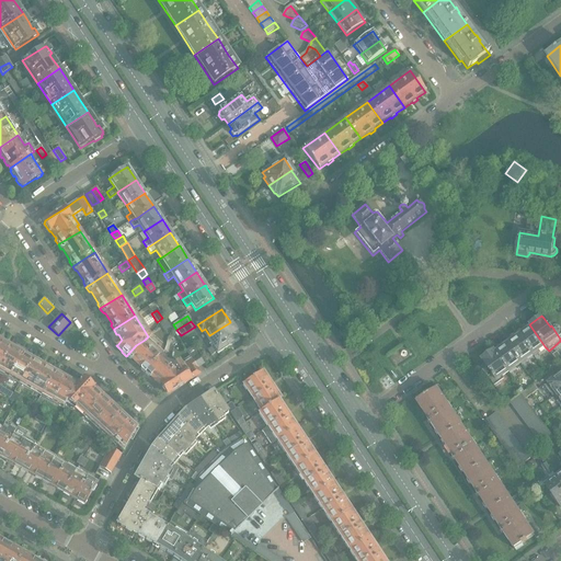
[(231,324),(230,322),(209,335),(214,342),(210,344),(213,347),(208,350),(212,355),(216,353),(217,355),(230,346),(229,344),(232,342),(231,341),(239,335),(236,331),(231,324)]
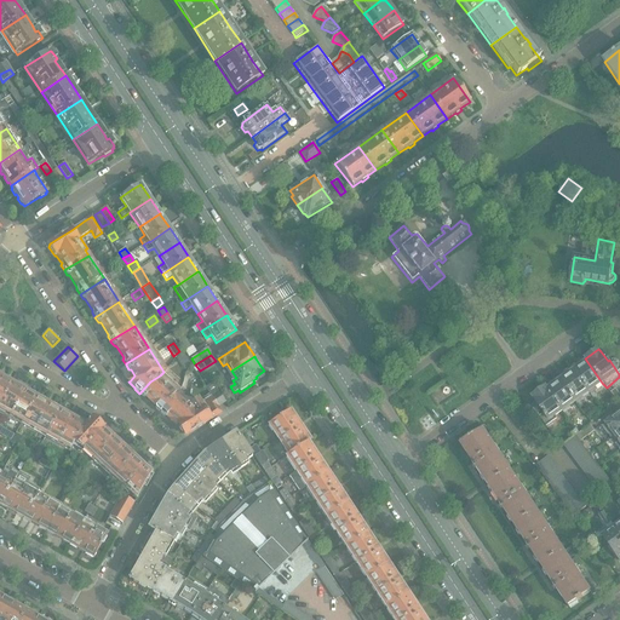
[(596,388),(602,383),(585,359),(572,368),(589,392),(593,399),(596,397),(593,394),(597,390),(596,388)]
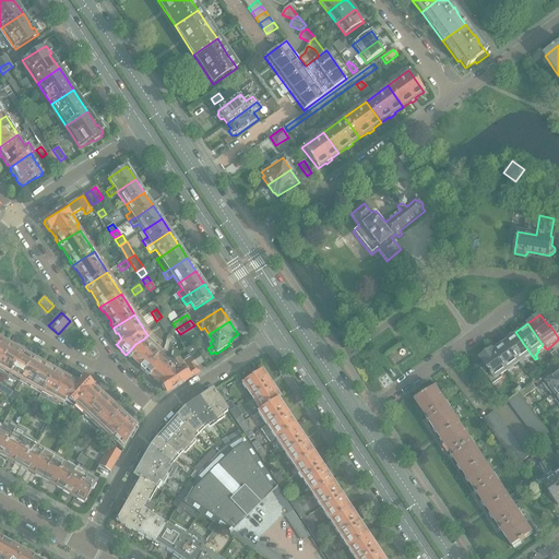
[(525,358),(531,354),(515,332),(503,341),(519,363),(523,368),(525,367),(523,363),(526,360),(525,358)]
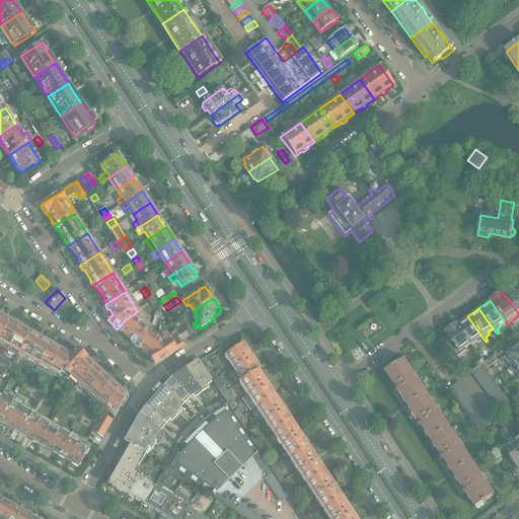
[(0,314),(0,339),(10,321),(9,320),(9,319),(6,317),(4,317),(0,314)]
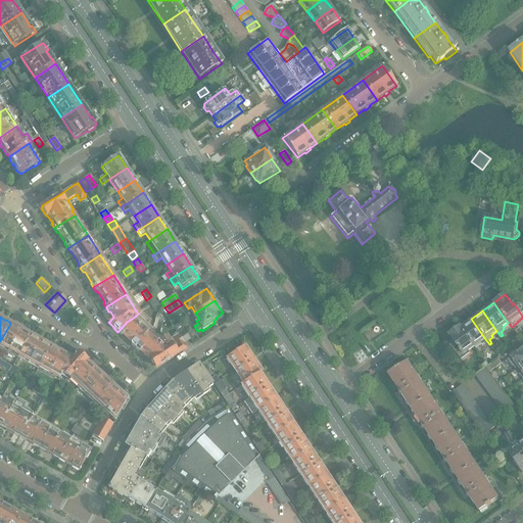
[(127,322),(117,332),(121,335),(123,335),(131,343),(131,344),(135,348),(149,332),(150,331),(135,317),(127,322)]
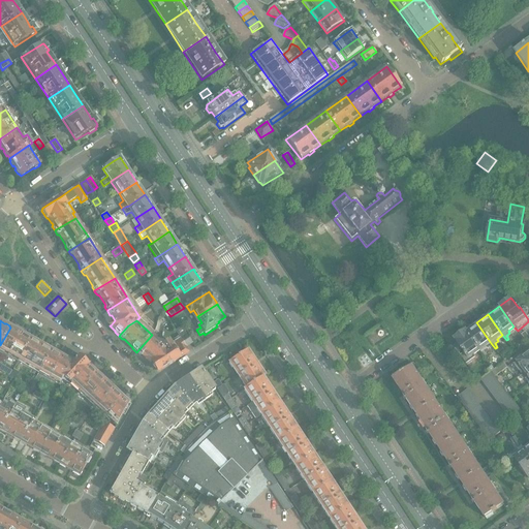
[(486,347),(491,343),(476,322),(465,331),(479,351),(484,356),(486,355),(484,351),(487,349),(486,347)]
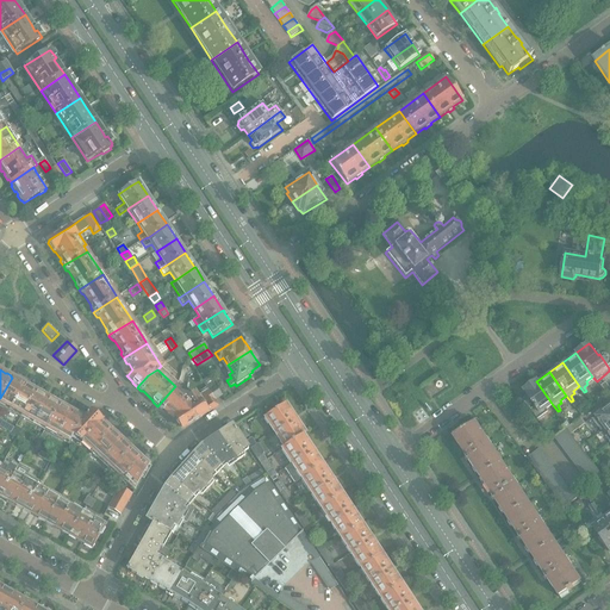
[(203,381),(207,390),(215,400),(221,396),(222,396),(215,385),(210,378),(209,377),(203,381)]
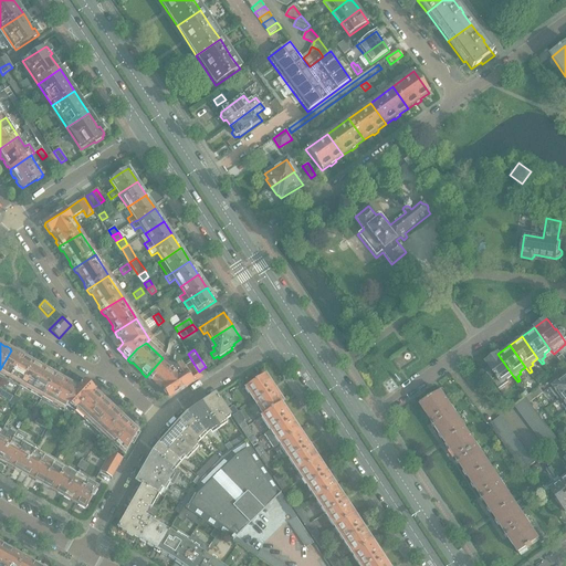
[(18,354),(18,353),(14,350),(12,350),(11,350),(0,369),(0,374),(20,386),(33,363),(32,363),(32,360),(29,358),(27,359),(18,354)]
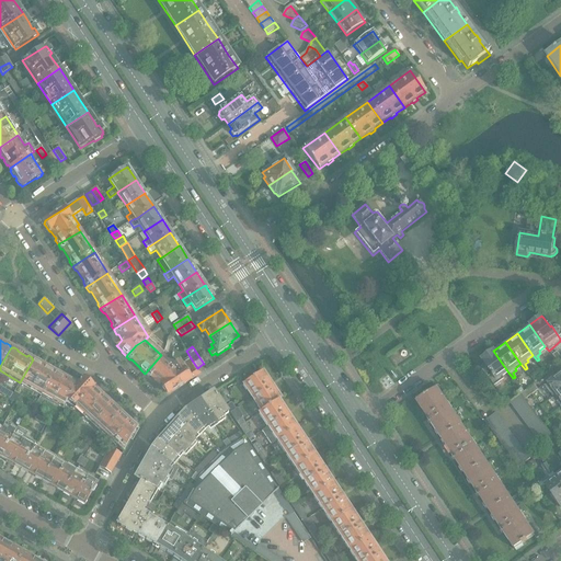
[(503,376),(508,373),(493,351),(481,359),(482,362),(484,365),(480,368),(484,375),(489,371),(491,375),(489,377),(494,386),(505,379),(503,376)]
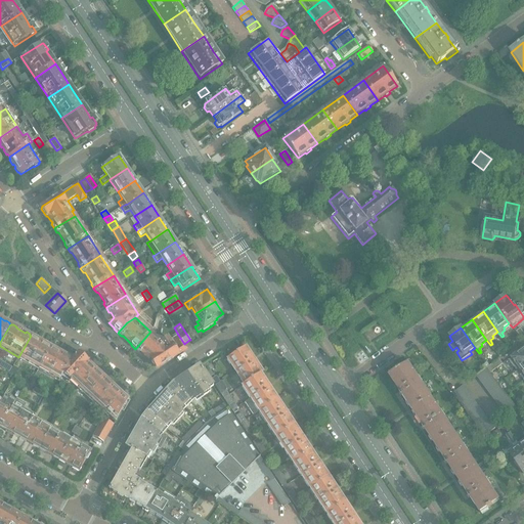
[(149,333),(135,349),(138,352),(140,352),(148,359),(149,359),(155,355),(158,340),(154,338),(154,337),(149,333)]
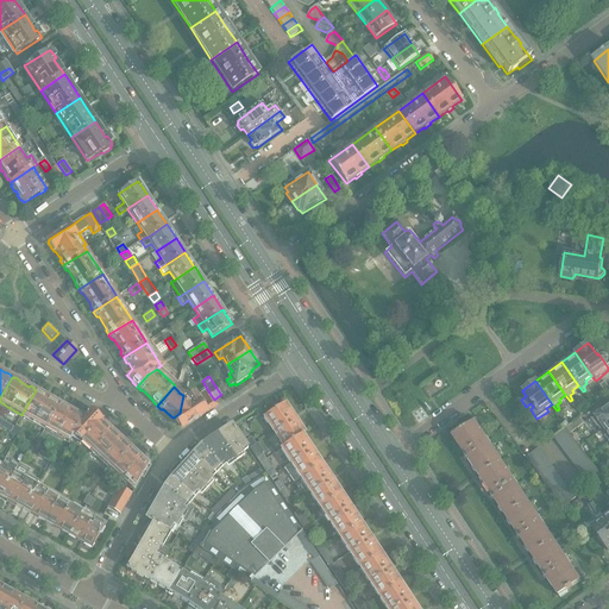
[(180,413),(174,418),(181,427),(183,428),(207,413),(207,412),(211,409),(218,406),(218,405),(214,400),(207,389),(200,394),(196,396),(194,393),(187,397),(186,396),(183,395),(180,413)]
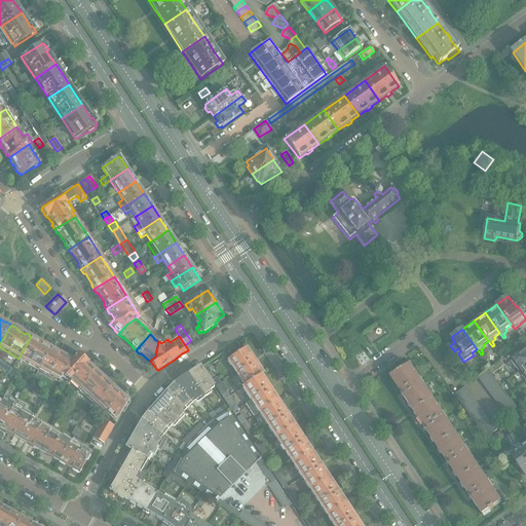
[(32,338),(31,337),(19,359),(39,370),(51,348),(50,348),(50,346),(46,344),(45,345),(37,341),(37,339),(34,337),(32,338)]
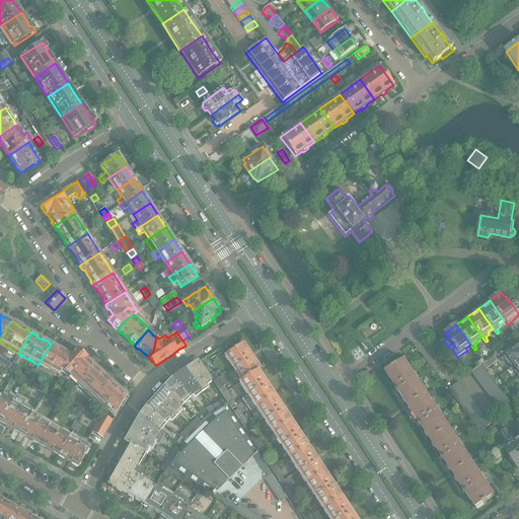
[(445,352),(440,344),(438,341),(427,349),(435,359),(440,355),(445,352)]
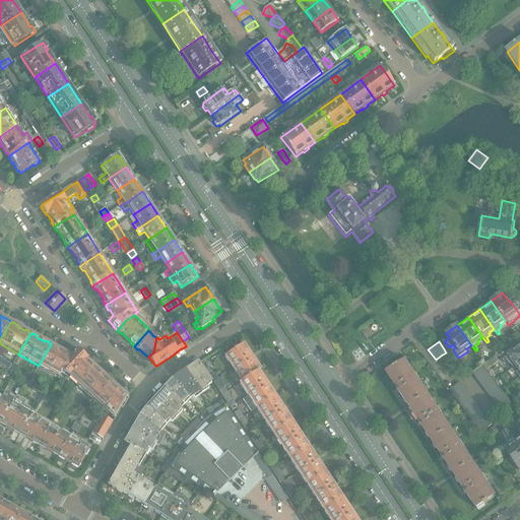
[(52,345),(51,345),(51,344),(39,366),(59,378),(60,376),(62,372),(71,356),(70,355),(70,354),(66,352),(65,353),(57,348),(57,346),(53,345),(52,345)]
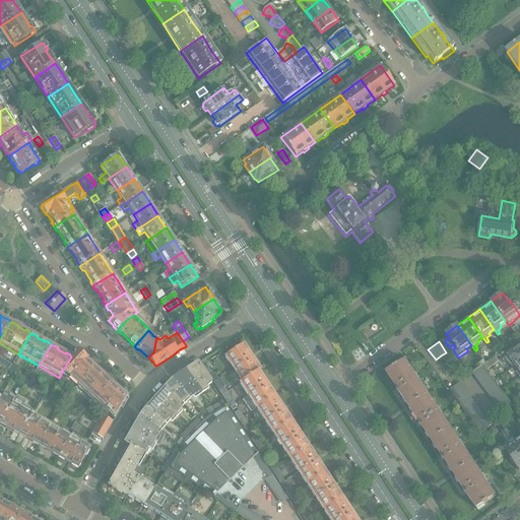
[(260,370),(244,344),(225,355),(243,382),(258,372),(260,370)]
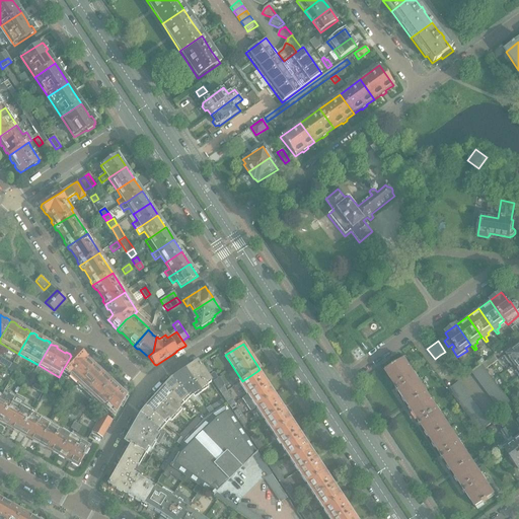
[(518,345),(504,357),(508,362),(510,360),(514,365),(518,361),(518,345)]
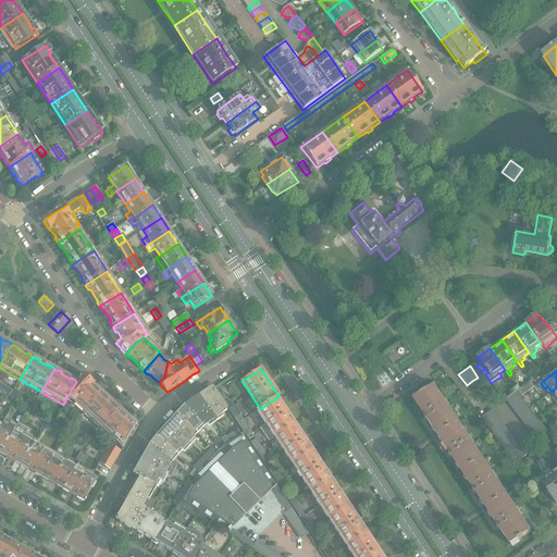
[(93,385),(94,384),(83,374),(76,382),(66,398),(75,403),(84,411),(101,394),(100,393),(101,391),(96,386),(95,387),(93,385)]
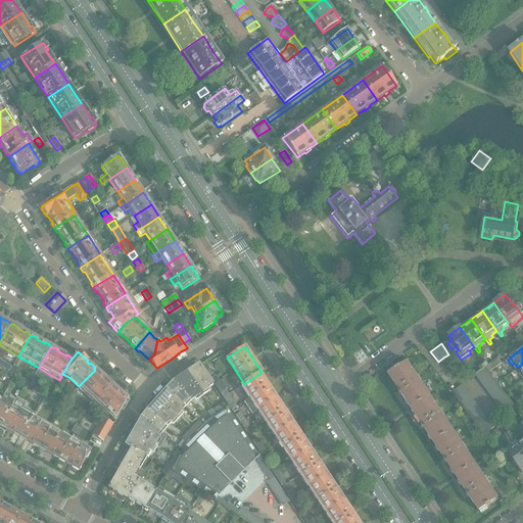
[(502,363),(498,359),(498,358),(489,366),(486,368),(489,372),(502,363)]
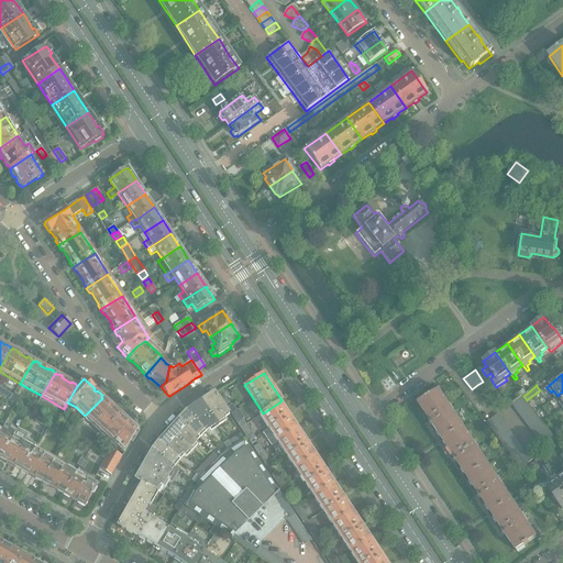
[(463,427),(445,399),(448,397),(440,386),(437,387),(439,390),(418,405),(442,440),(463,427)]
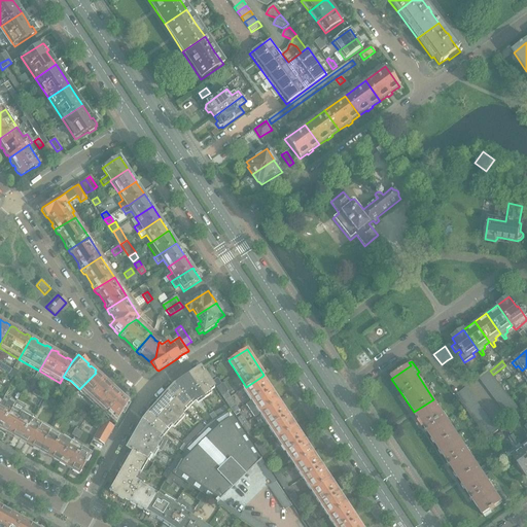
[(211,379),(215,377),(208,365),(204,367),(211,379)]
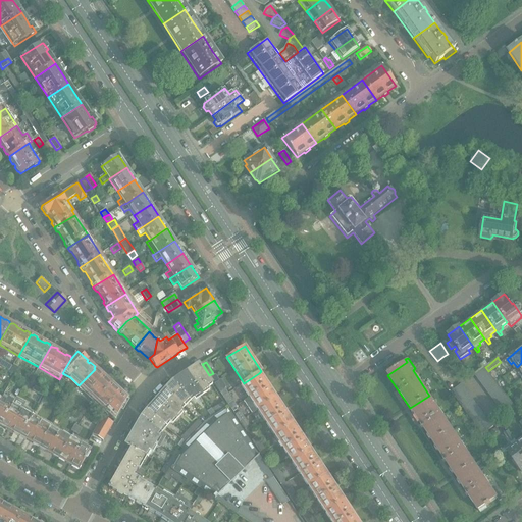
[(206,387),(211,383),(199,365),(172,382),(188,401),(192,397),(193,399),(207,389),(206,387)]
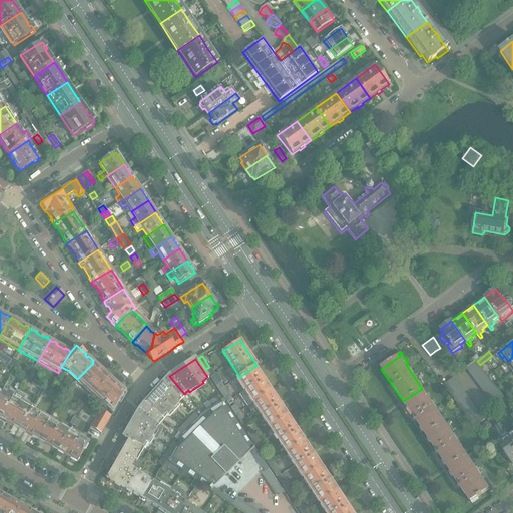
[(480,365),(477,361),(476,360),(475,361),(466,368),(467,368),(470,373),(480,365)]
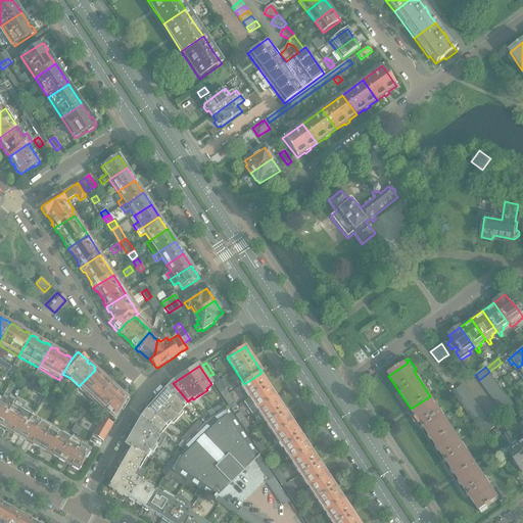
[(98,370),(96,370),(95,370),(79,386),(96,402),(112,385),(111,385),(111,383),(108,380),(107,380),(100,374),(100,373),(98,370)]
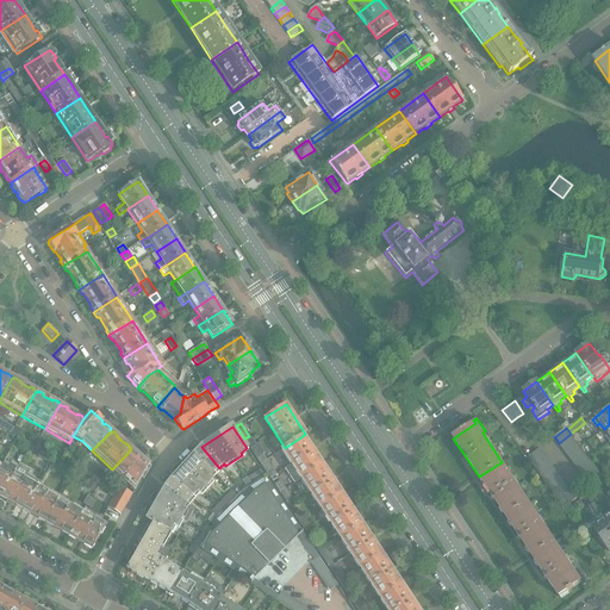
[(564,449),(576,440),(571,434),(559,443),(564,449)]
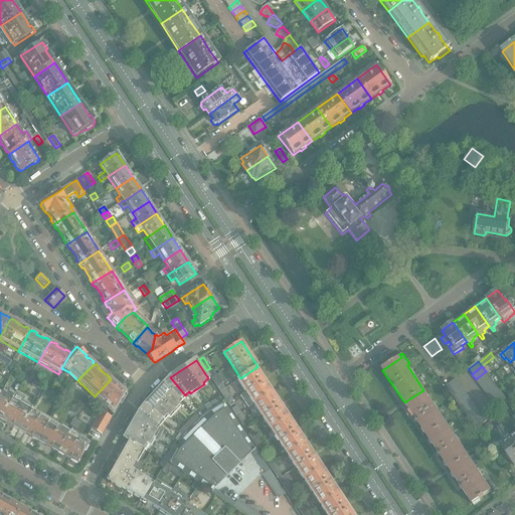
[(272,392),(255,368),(240,378),(237,380),(253,404),(272,392)]
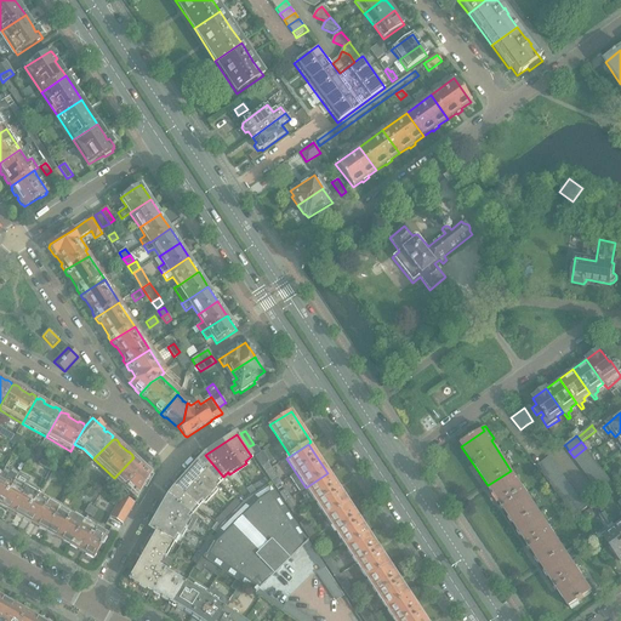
[(254,457),(261,454),(256,446),(250,450),(254,457)]
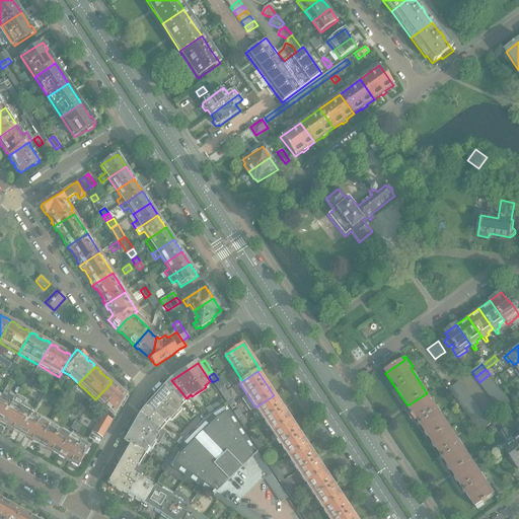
[(483,386),(493,379),(490,374),(479,382),(483,386)]
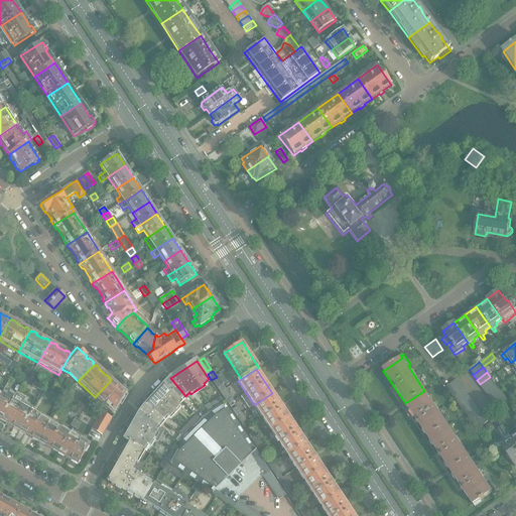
[(493,382),(491,378),(490,377),(480,384),(483,389),(493,382)]
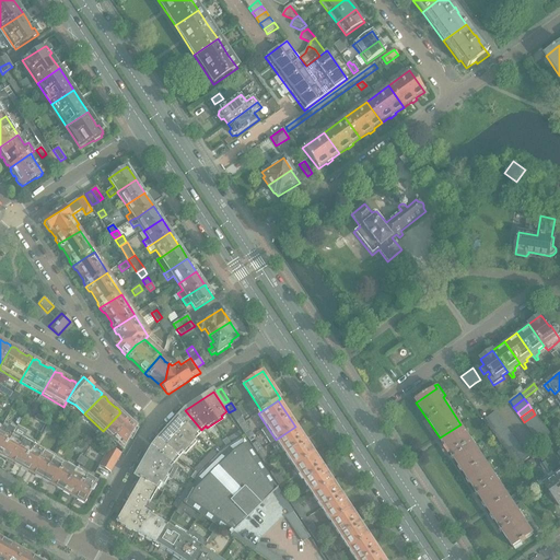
[(196,436),(201,430),(185,410),(179,417),(196,436)]
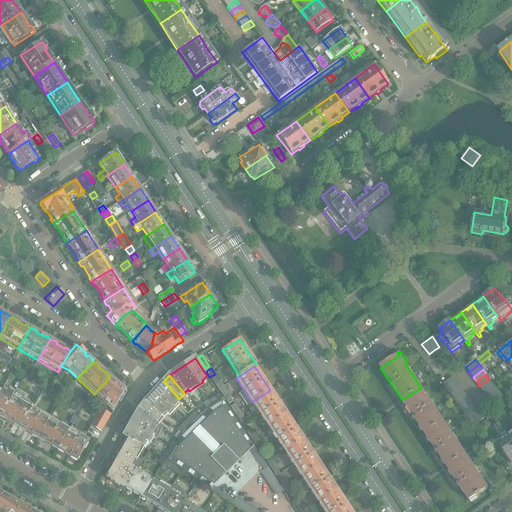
[(112,378),(111,378),(110,377),(94,394),(113,412),(125,391),(115,382),(115,380),(112,378)]
